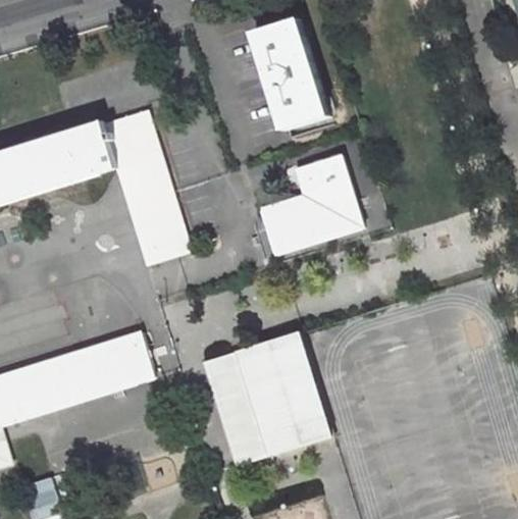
[(301,15),(253,29),(283,128),(330,115),(301,15)]
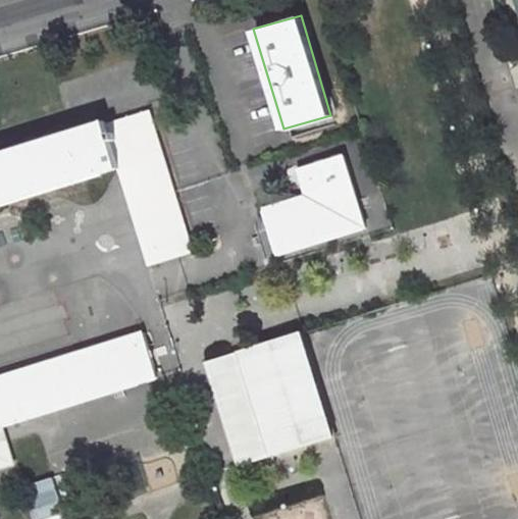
[(0,201),(114,165),(145,261),(191,247),(148,107),(101,122),(100,119),(0,150),(0,201)]
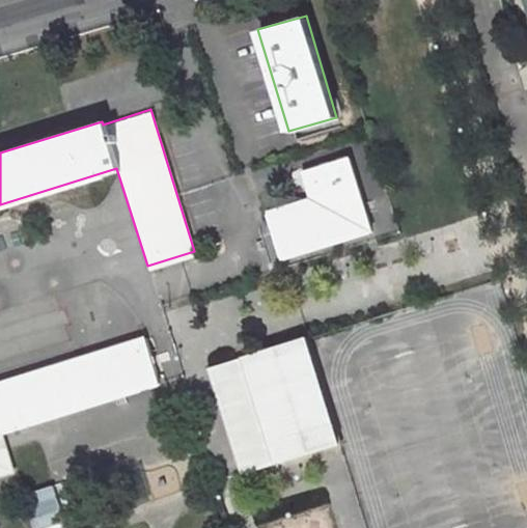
[(348,156),(303,168),(311,197),(266,211),(279,256),(370,228),(348,156)]
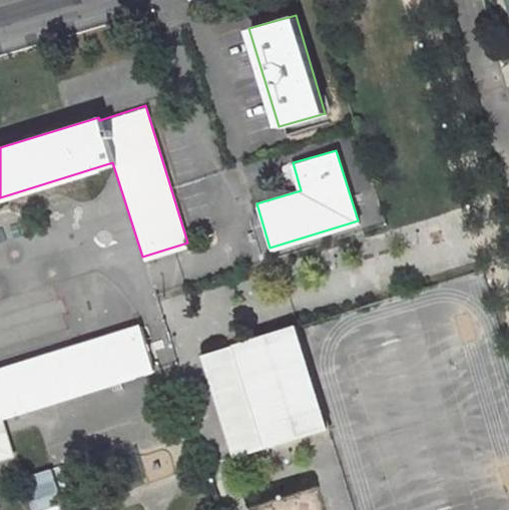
[(0,366),(0,452),(10,449),(4,432),(1,433),(0,428),(0,414),(152,369),(139,324),(0,366)]
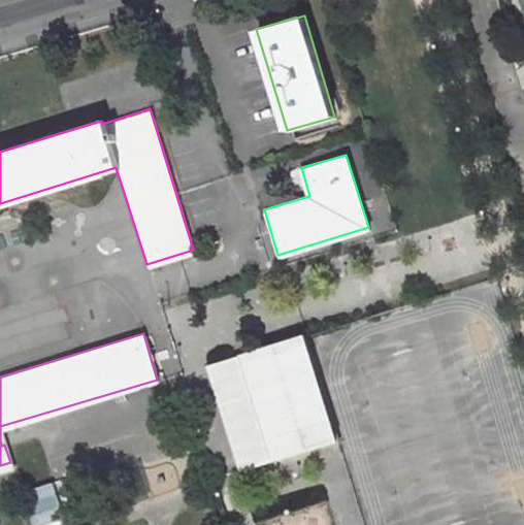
[(303,334),(205,364),(237,468),(335,439),(303,334)]
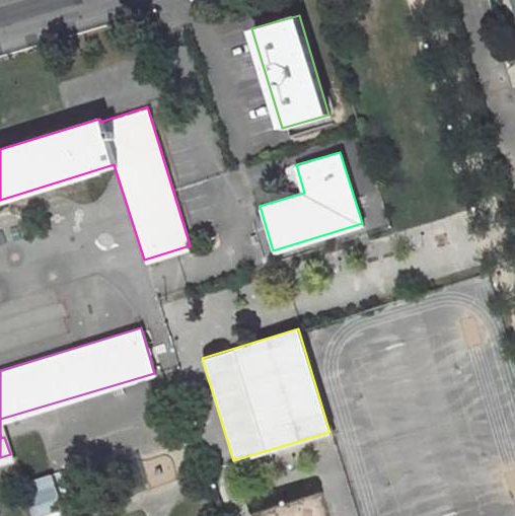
[(72,515),(59,472),(27,483),(38,515),(72,515)]
